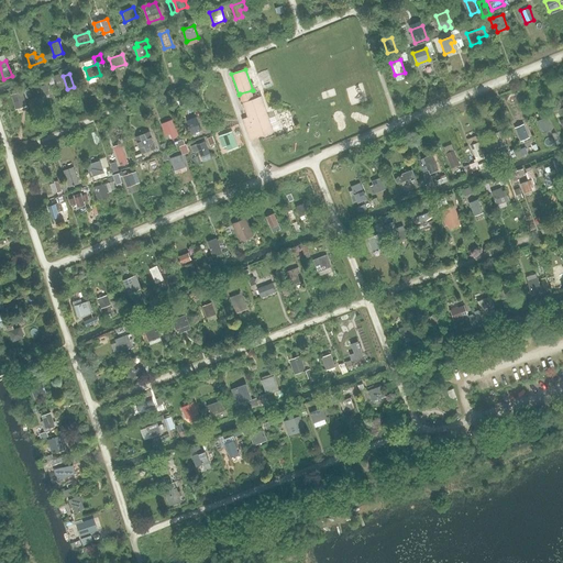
[(45,85),(35,88),(37,92),(40,91),(42,98),(50,95),(45,85)]
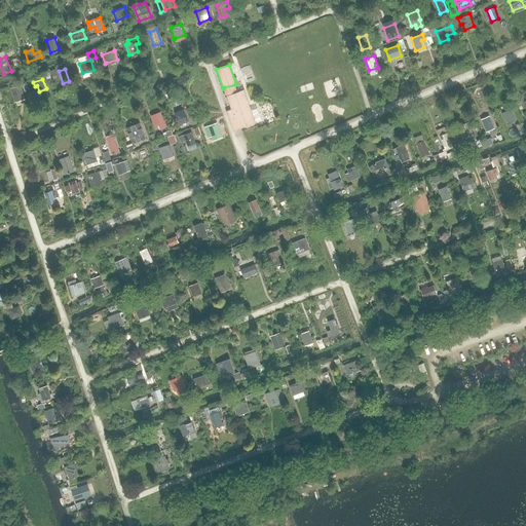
[(237,92),(235,84),(224,87),(231,110),(226,112),(233,132),(256,123),(245,90),(237,92)]
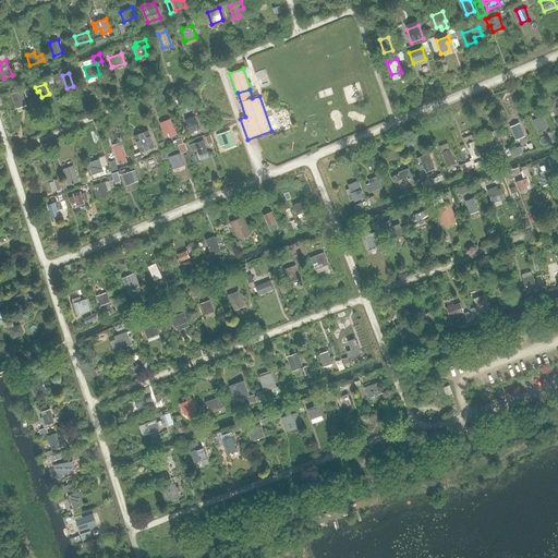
[(23,92),(11,95),(15,109),(26,105),(23,92)]
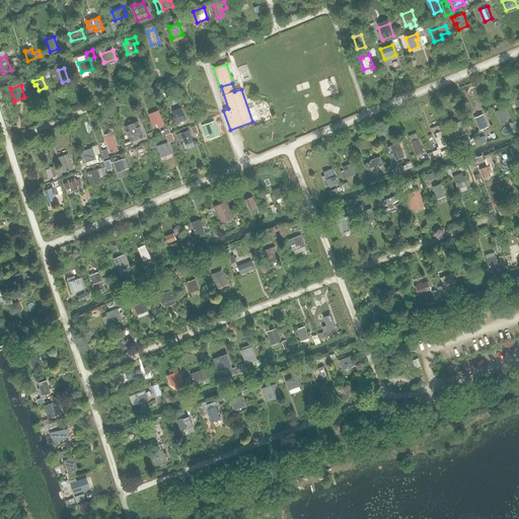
[(187,121),(181,106),(172,110),(177,124),(187,121)]
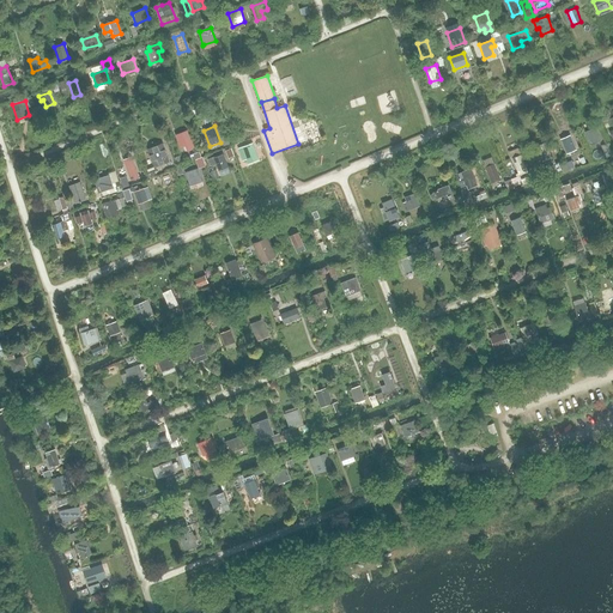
[(595,128),(584,132),(590,146),(592,145),(601,141),(595,128)]
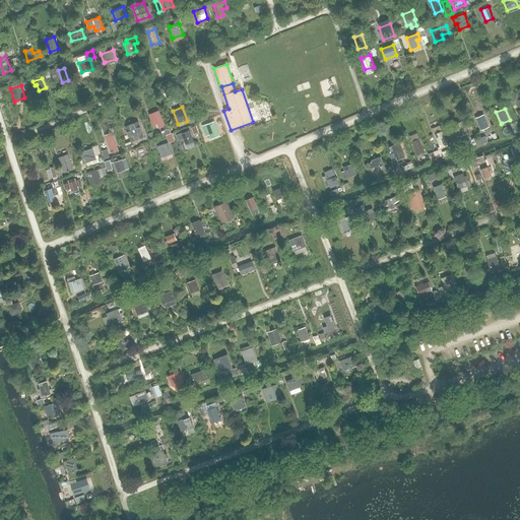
[(160,115),(150,119),(153,126),(157,124),(158,128),(166,126),(160,115)]
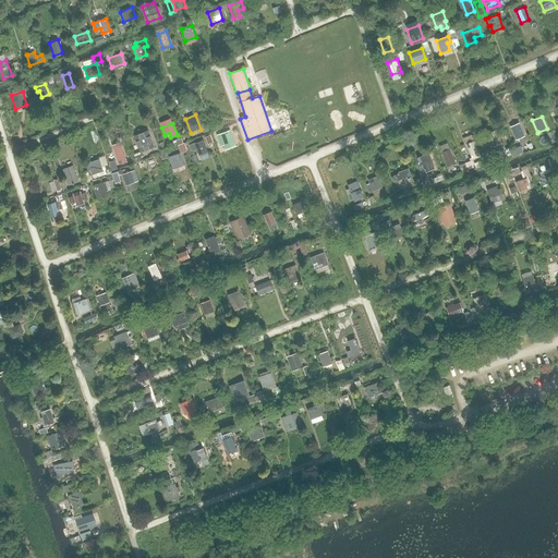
[(511,126),(511,128),(517,140),(524,136),(519,124),(511,126)]
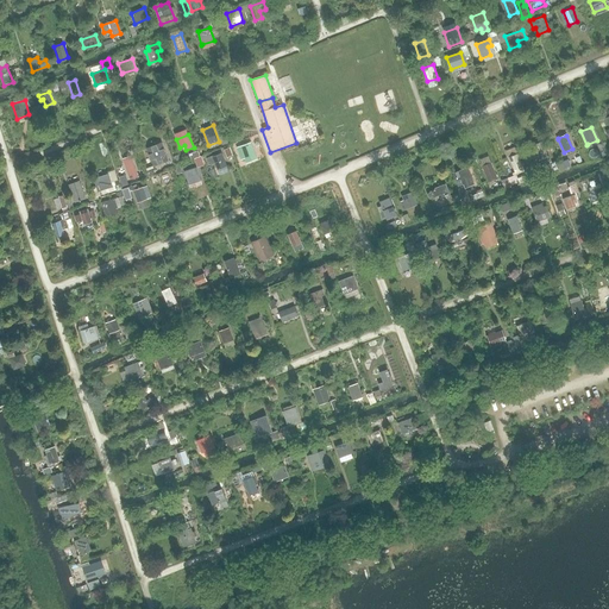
[(255,155),(251,143),(237,148),(242,159),(255,155)]
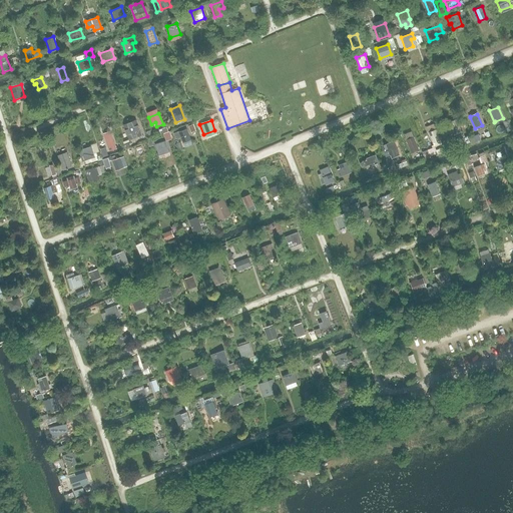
[(456,120),(448,123),(453,135),(455,134),(456,138),(461,137),(460,132),(461,132),(456,120)]
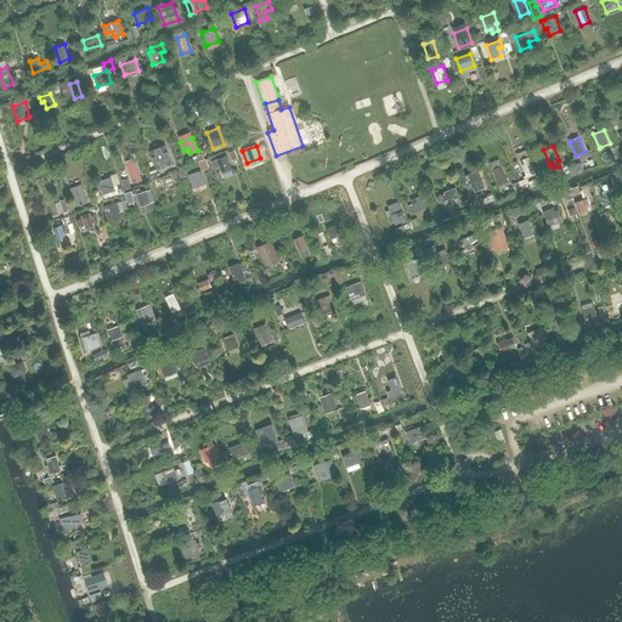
[(160,147),(154,150),(157,156),(152,158),(157,170),(171,164),(168,152),(163,154),(160,147)]
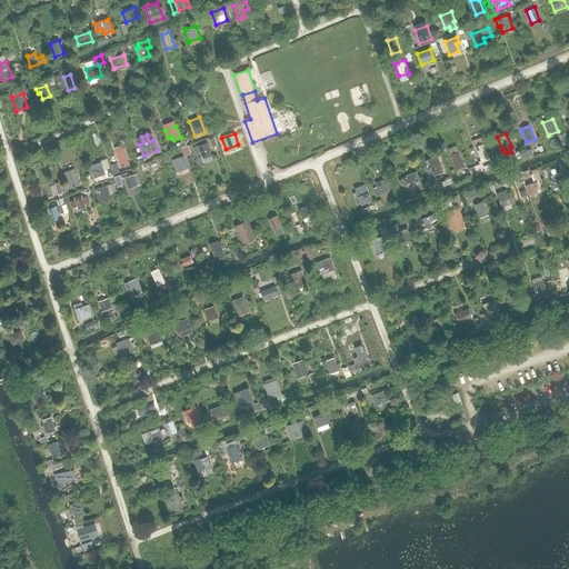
[(199,146),(193,148),(196,153),(200,152),(202,158),(211,155),(207,143),(199,147),(199,146)]
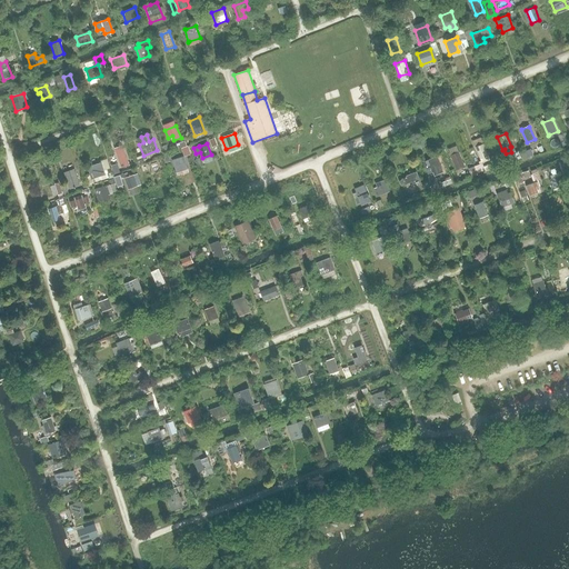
[(483,145),(476,147),(481,162),(489,160),(483,145)]
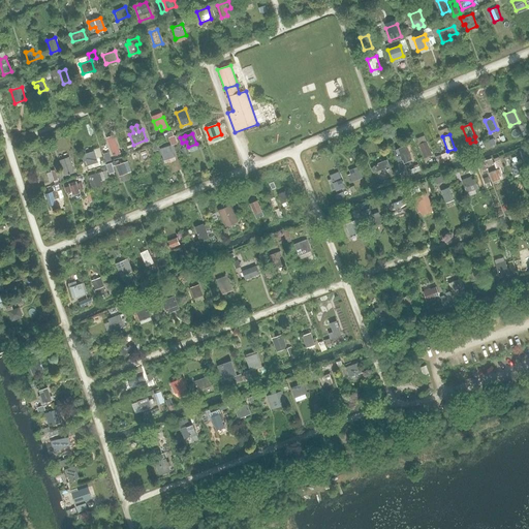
[(114,135),(106,138),(113,156),(120,153),(114,135)]
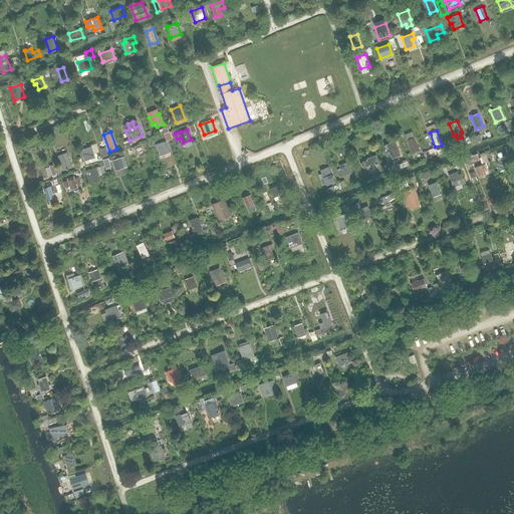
[(482,141),(480,135),(471,139),(473,144),(482,141)]
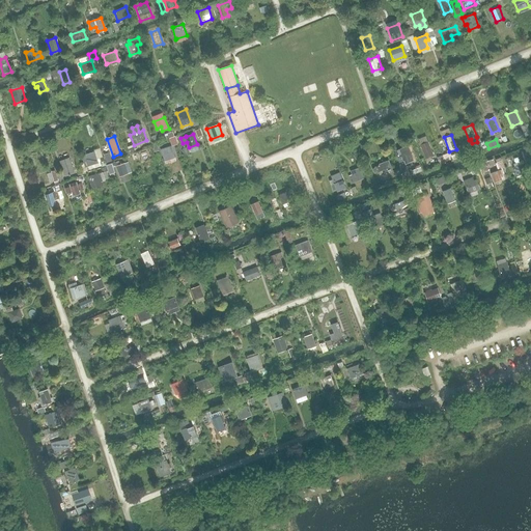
[(428,142),(420,145),(425,158),(432,155),(428,142)]
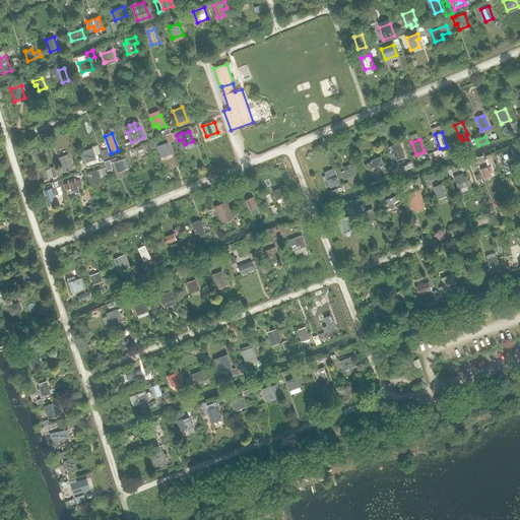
[(168,143),(157,146),(161,157),(172,154),(168,143)]
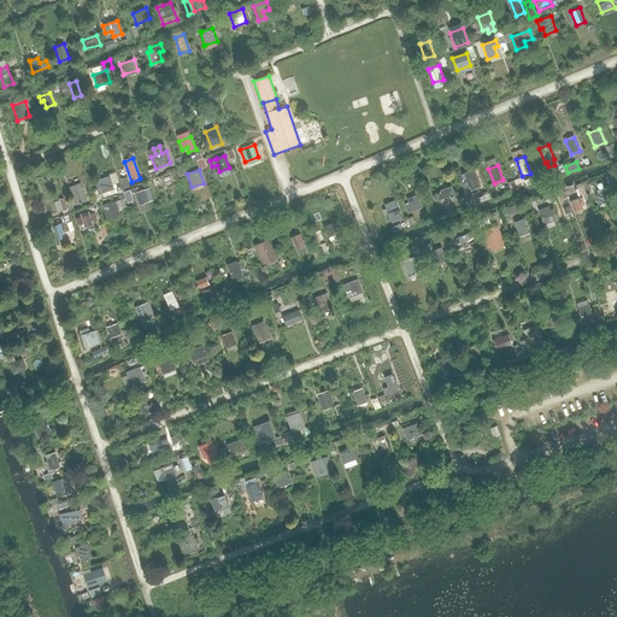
[(474,170),(459,176),(464,189),(474,186),(475,189),(481,187),(474,170)]
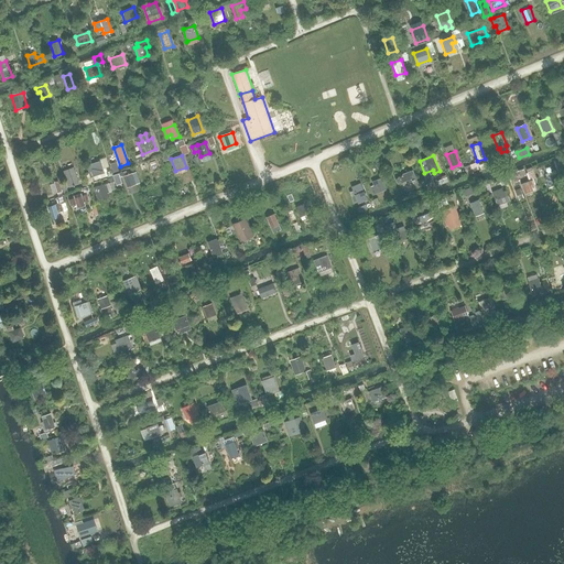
[(100,161),(87,165),(90,177),(105,173),(100,161)]
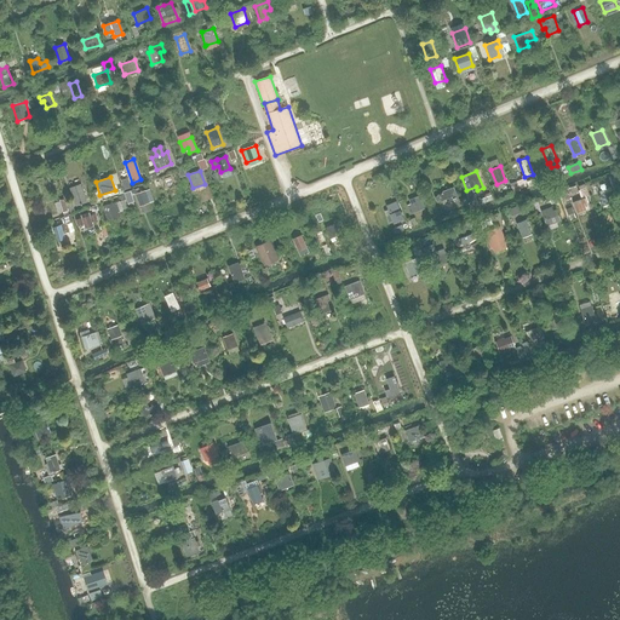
[(534,185),(532,181),(527,182),(526,178),(523,179),(517,182),(520,189),(528,185),(529,187),(534,185)]
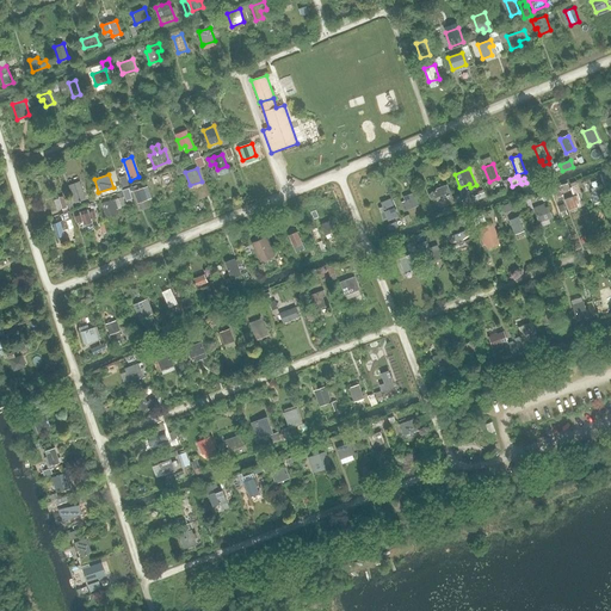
[(81,184),(69,189),(75,203),(86,198),(81,184)]
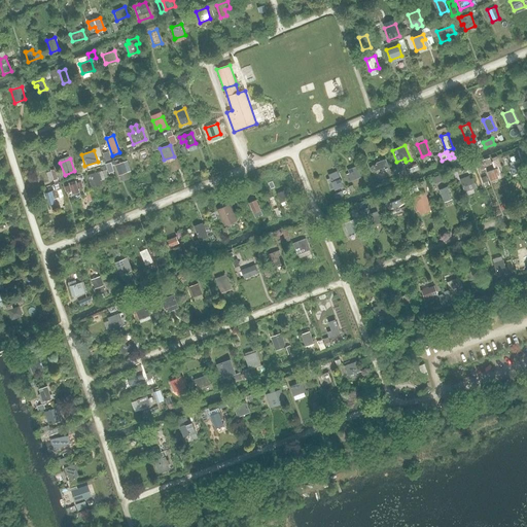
[(373,165),(370,168),(376,173),(380,171),(379,169),(384,168),(386,171),(389,170),(385,160),(376,163),(377,164),(376,164),(374,166),(373,165)]
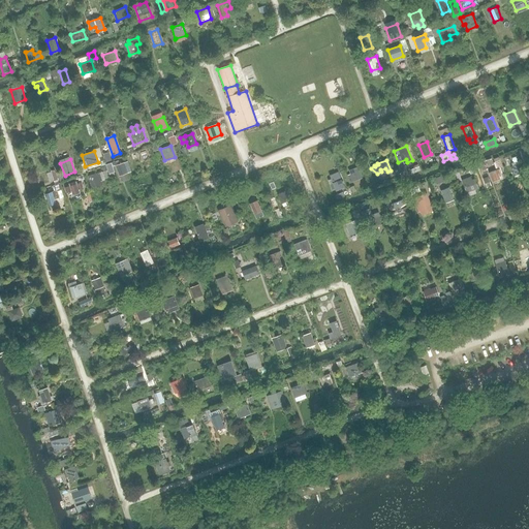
[(119,161),(115,162),(121,181),(128,179),(126,174),(131,172),(128,162),(120,164),(119,161)]
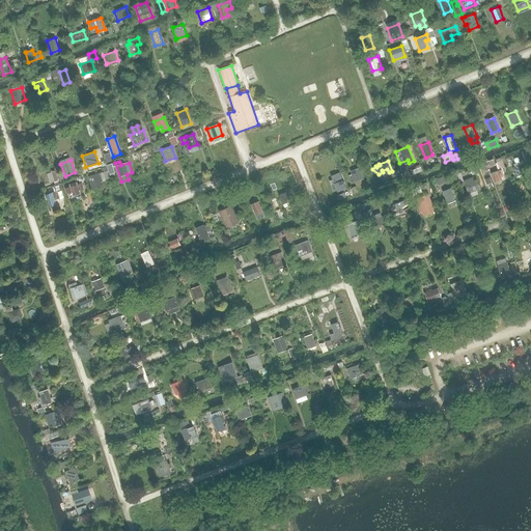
[(500,170),(491,173),(495,184),(505,179),(503,173),(506,172),(502,162),(497,163),(500,170)]
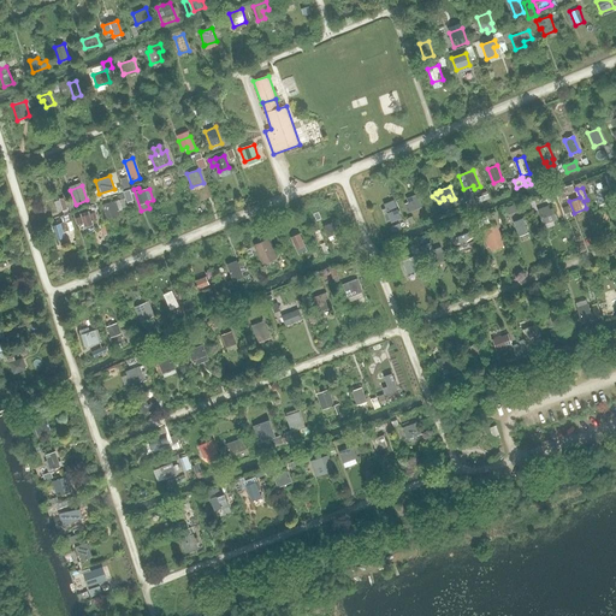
[(609,189),(594,195),(598,206),(599,205),(614,200),(609,189)]
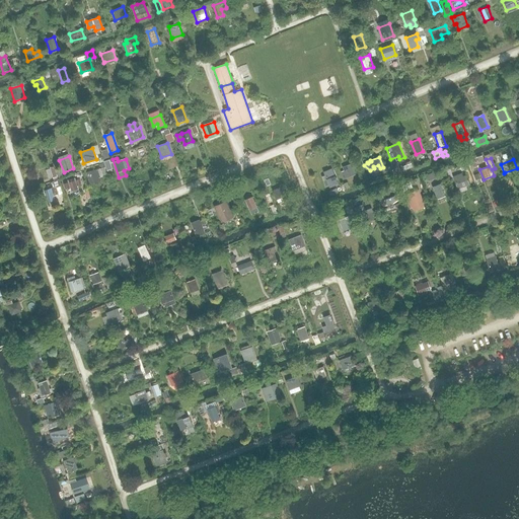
[(413,167),(410,161),(405,163),(406,165),(402,167),(404,170),(413,167)]
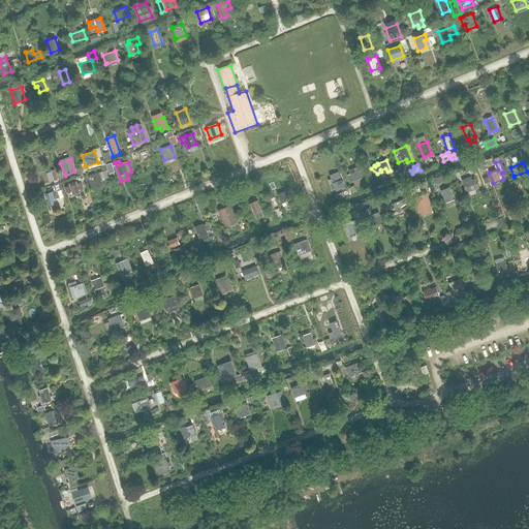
[(360,172),(347,176),(350,183),(362,178),(360,172)]
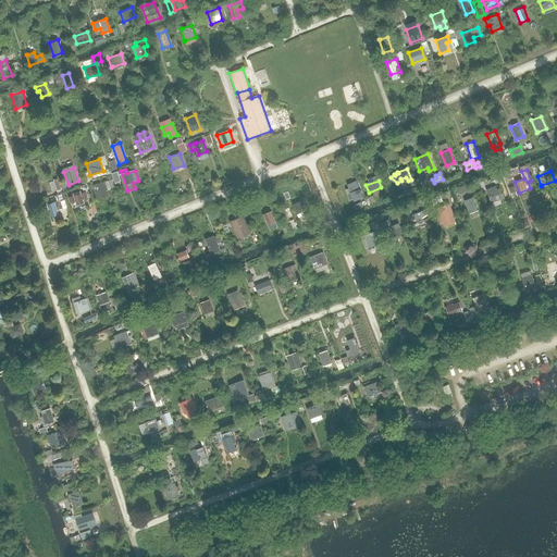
[(104,182),(93,185),(97,198),(109,194),(104,182)]
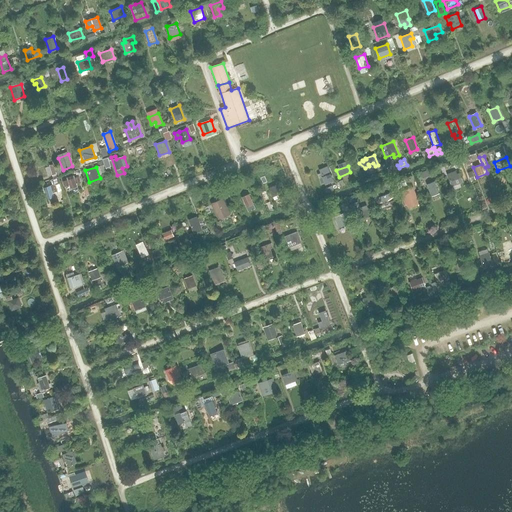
[(329,170),(320,173),(325,185),(333,182),(329,170)]
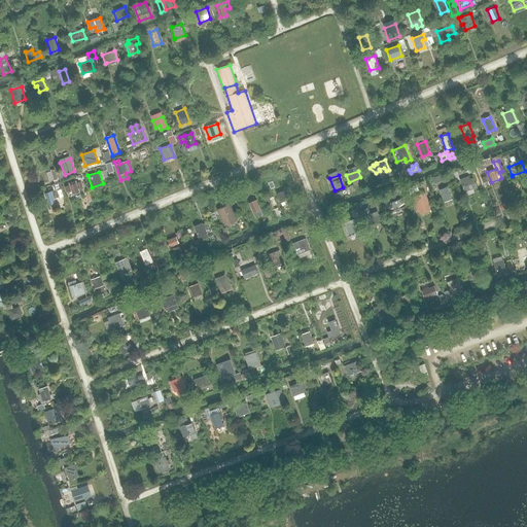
[(469,177),(460,180),(465,192),(477,187),(472,178),(470,179),(469,177)]
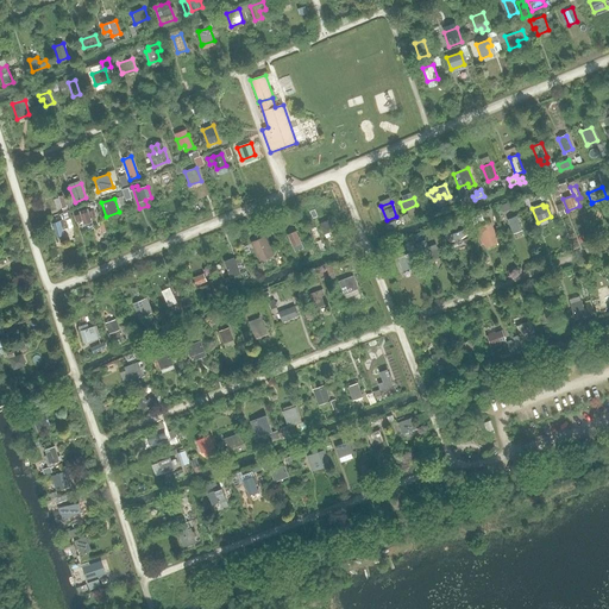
[(81,214),(75,217),(76,223),(82,220),(83,224),(92,223),(90,218),(95,217),(94,211),(88,212),(88,209),(80,212),(80,213),(81,214)]
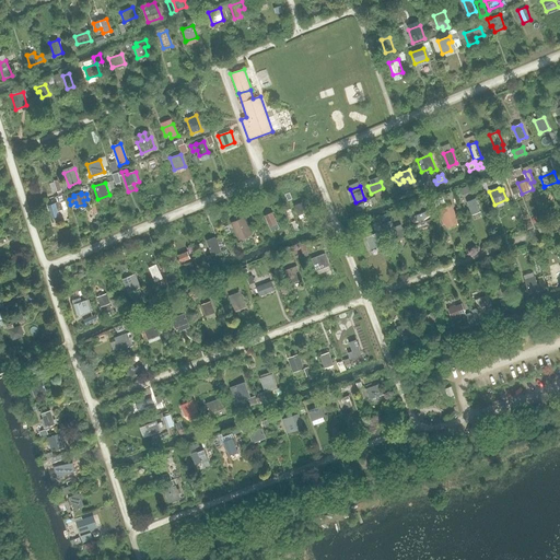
[(55,203),(47,206),(51,219),(53,219),(59,216),(58,211),(62,210),(63,211),(67,210),(65,201),(66,200),(63,194),(57,197),(59,202),(55,203)]
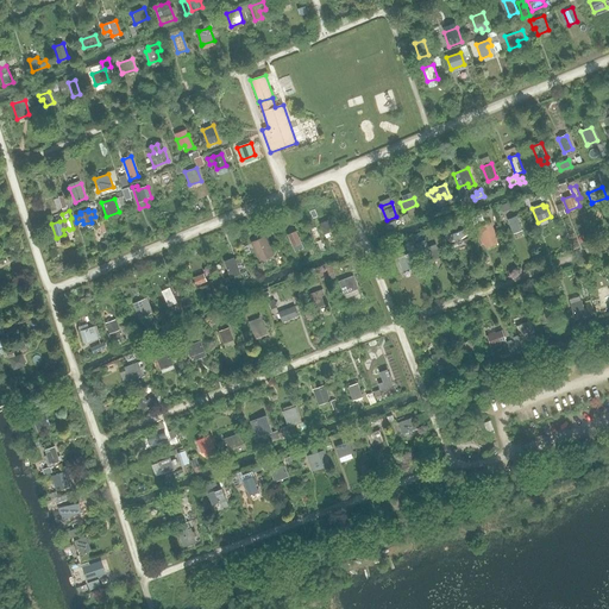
[(410,221),(407,215),(401,218),(403,225),(410,221)]
